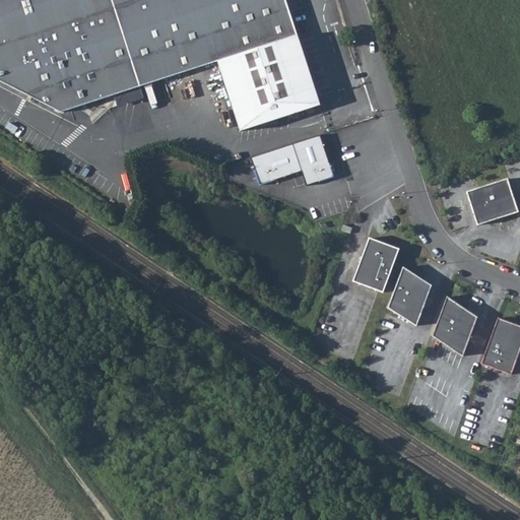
[(0,0),(0,80),(51,107),(61,112),(113,95),(117,106),(124,108),(125,105),(132,106),(133,102),(140,103),(142,99),(141,95),(168,87),(165,79),(215,62),(238,131),(317,106),(295,37),(282,0),(0,0)]
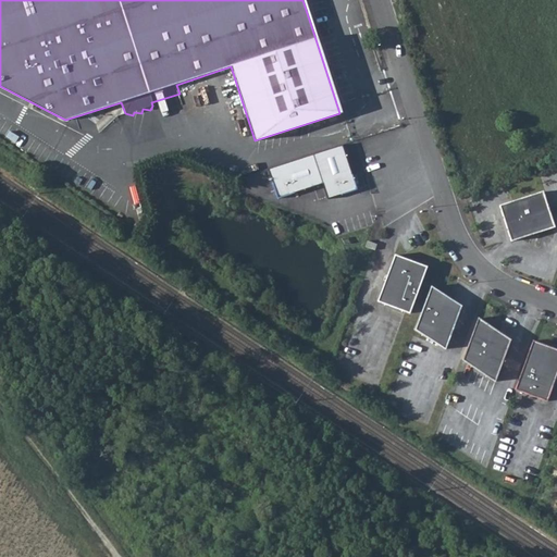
[(344,146),(269,170),(279,200),(323,186),(329,202),(358,193),(344,146)]
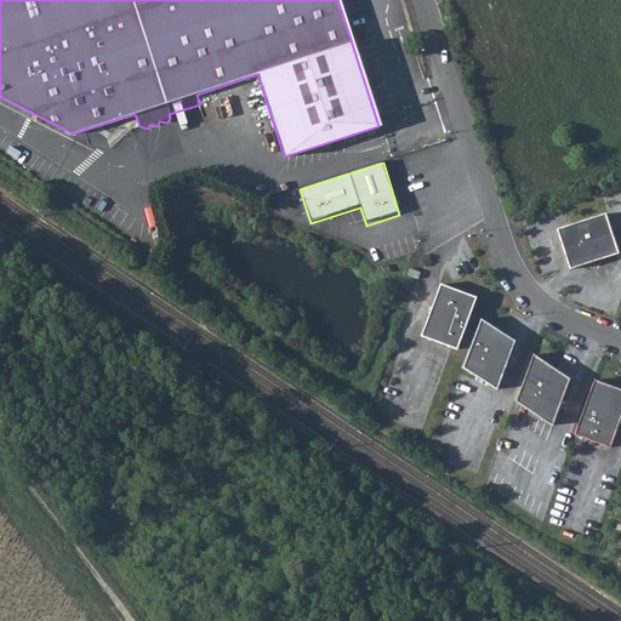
[(604,214),(556,228),(568,268),(616,252),(604,214)]
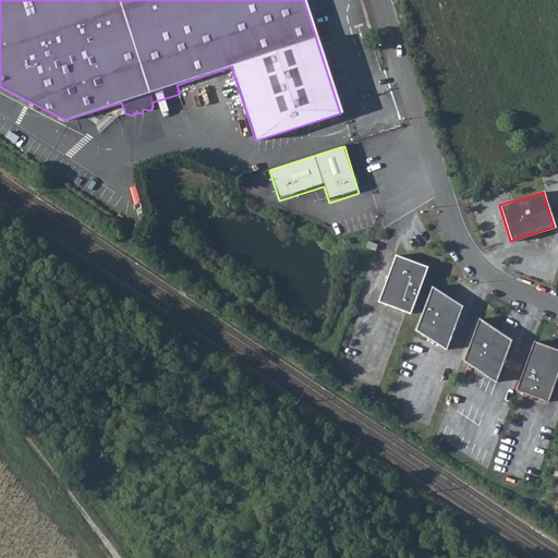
[(367,241),(365,246),(375,250),(377,244),(367,241)]
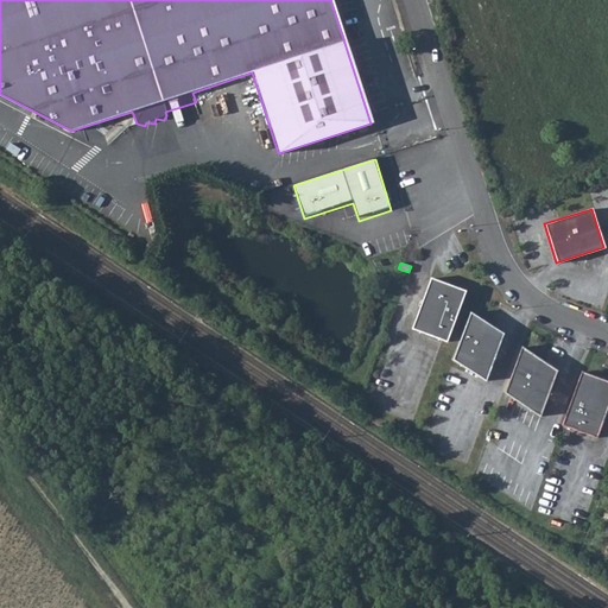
[(466,290),(430,277),(411,328),(445,341),(466,290)]
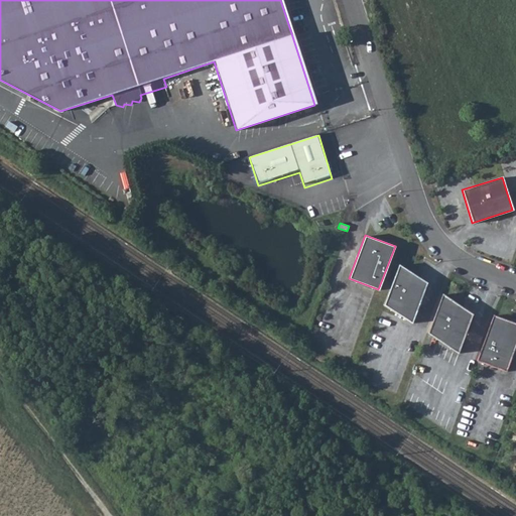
[(398,265),(383,304),(411,324),(426,283),(398,265)]
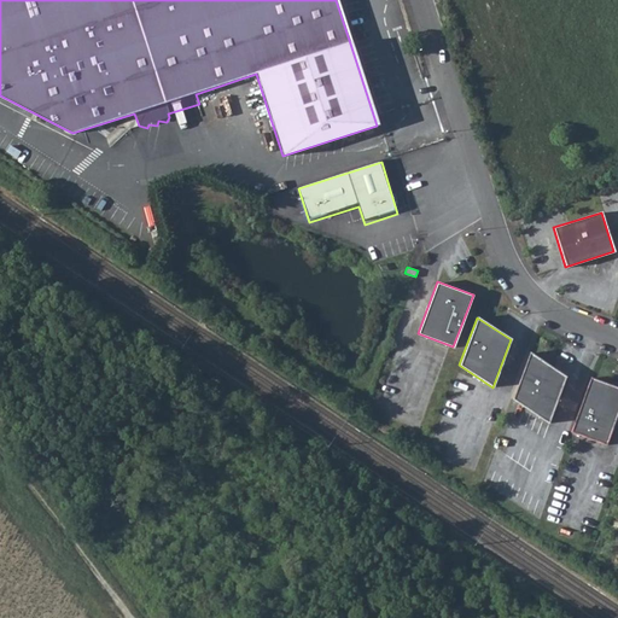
[(512,398),(548,423),(565,377),(530,353),(512,398)]
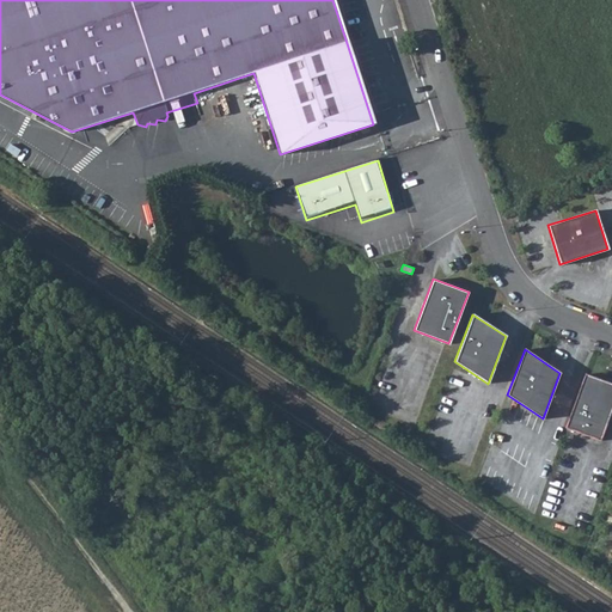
[(611,384),(585,374),(564,427),(599,440),(611,407),(611,384)]
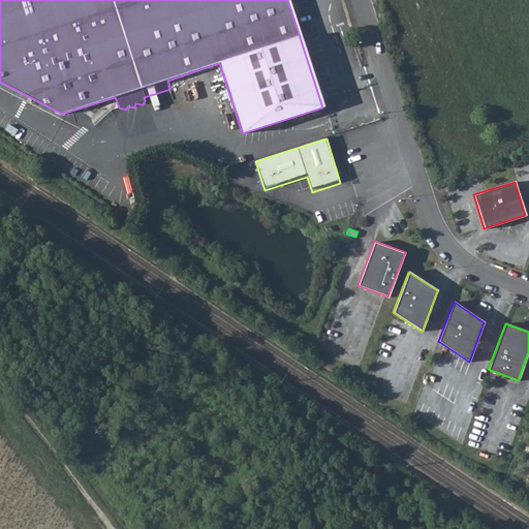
All buildings are outlined.
